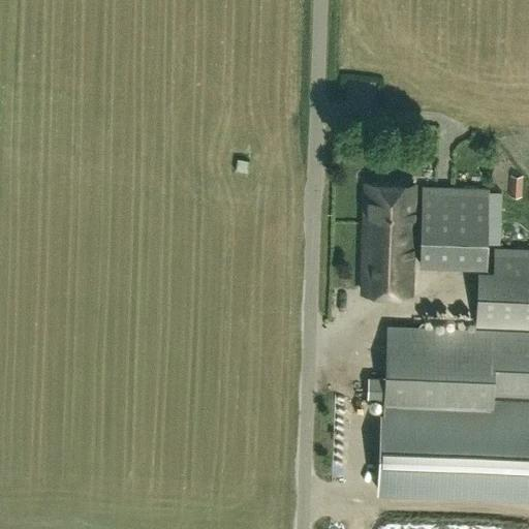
[(411,292),(414,184),(366,183),(363,291),(411,292)]
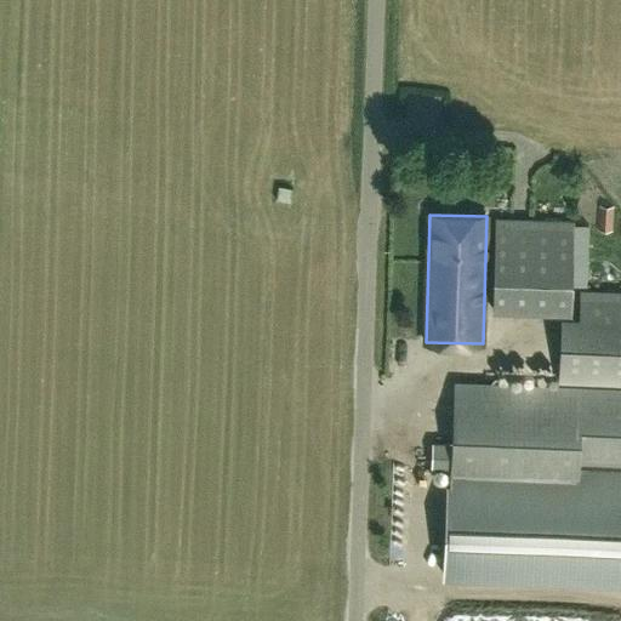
[(571,311),(574,220),(496,217),(494,309),(571,311)]
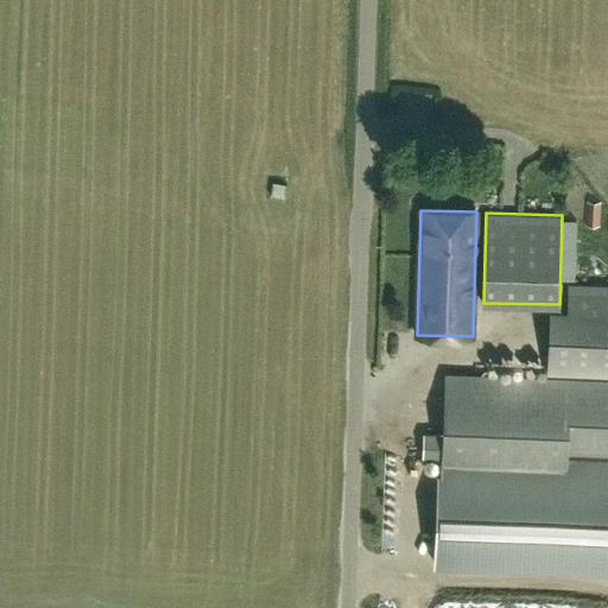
[(607,374),(607,285),(568,284),(567,310),(550,310),(548,373),(607,374)]
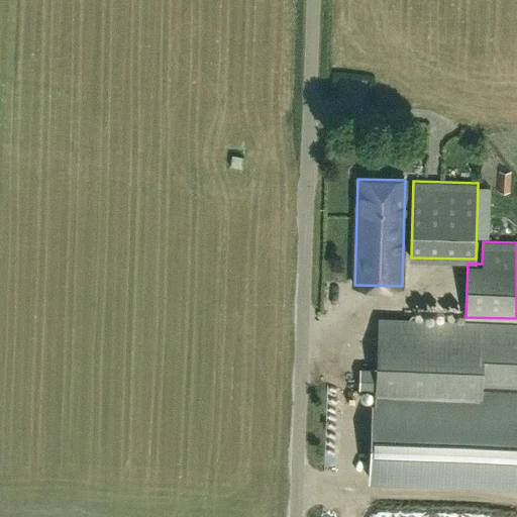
[(516,389),(516,322),(379,318),(377,371),(360,371),(359,391),(376,392),(376,404),(480,408),(481,388),(516,389)]
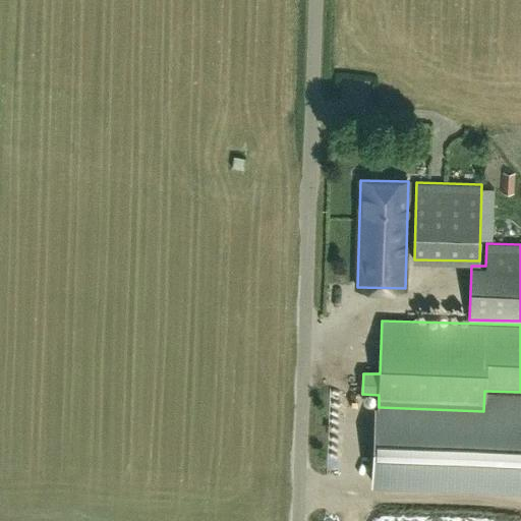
[(520,495),(520,392),(484,391),(483,411),(379,407),(375,489),(520,495)]
